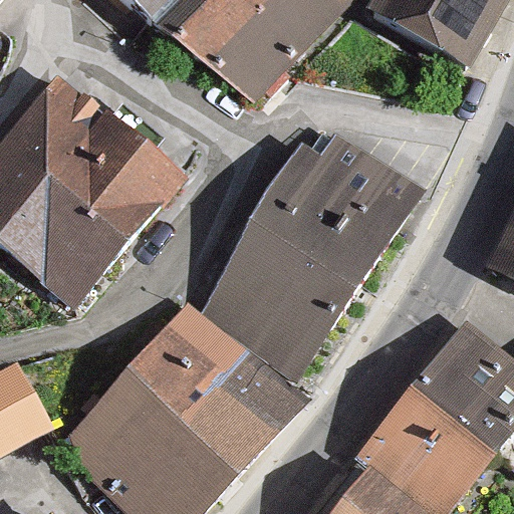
[(225,0),(130,0),(182,47),(225,0)]
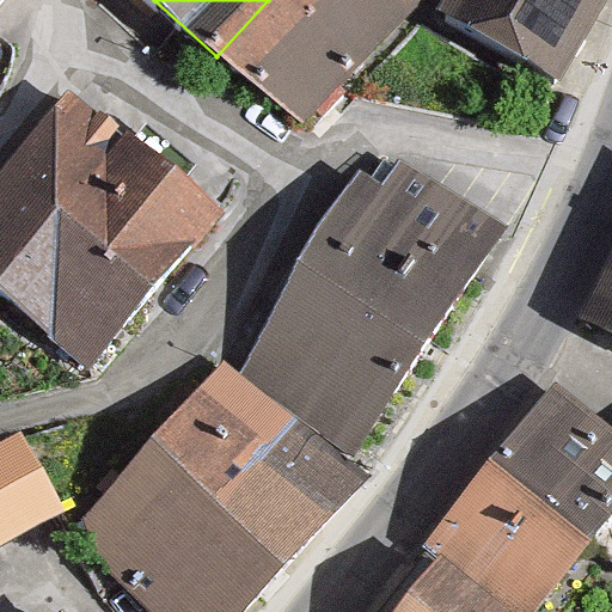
[(422,0),(268,0),(216,56),(301,126),(422,0)]
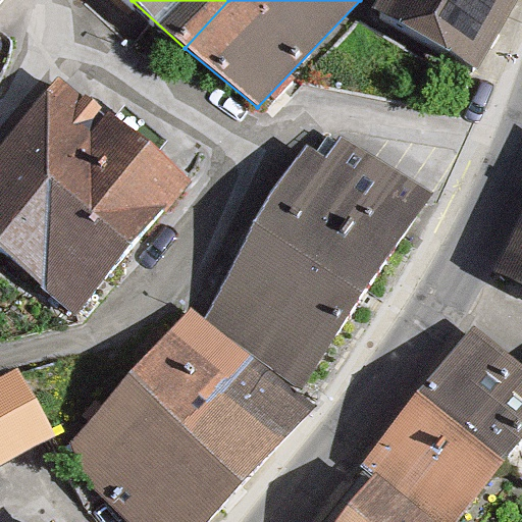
[(378,0),(375,6),(473,66),(509,0),(378,0)]
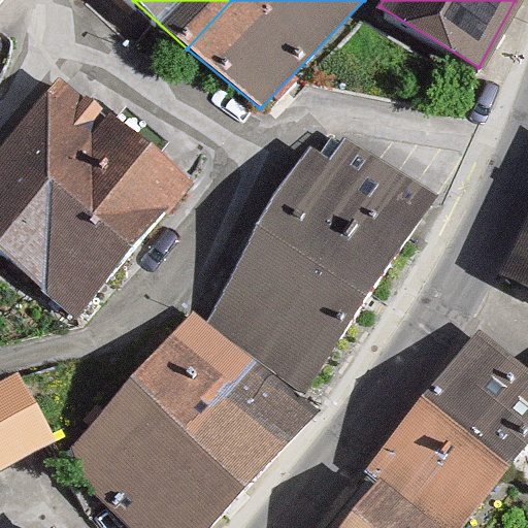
[(196,205),(72,98),(0,182),(0,256),(87,331),(196,205)]
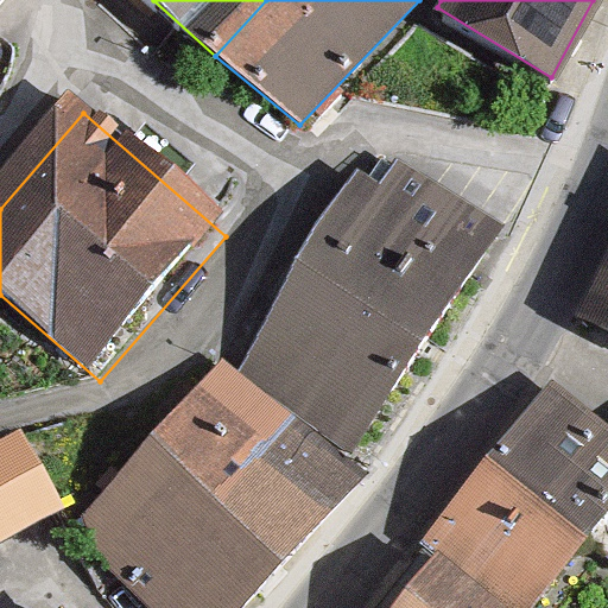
[(398,158),(379,184),(359,170),(297,257),(239,369),(350,455),(504,227),(398,158)]
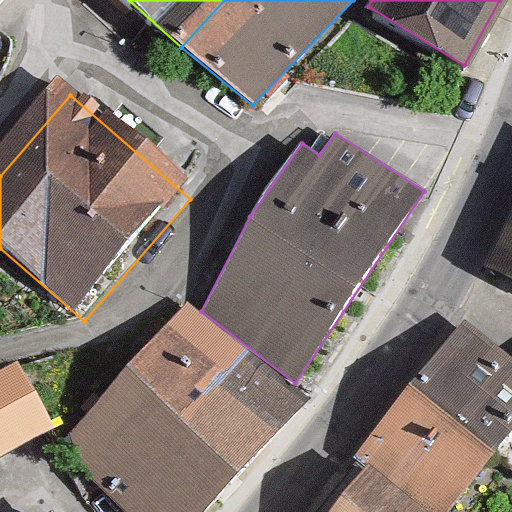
[(511,231),(495,263),(511,272),(511,231)]
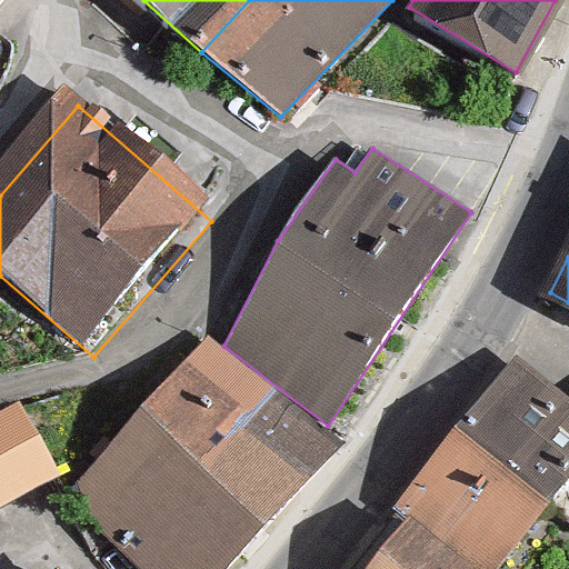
[(210,568),(316,450),(208,355),(80,497),(161,568),(210,568)]
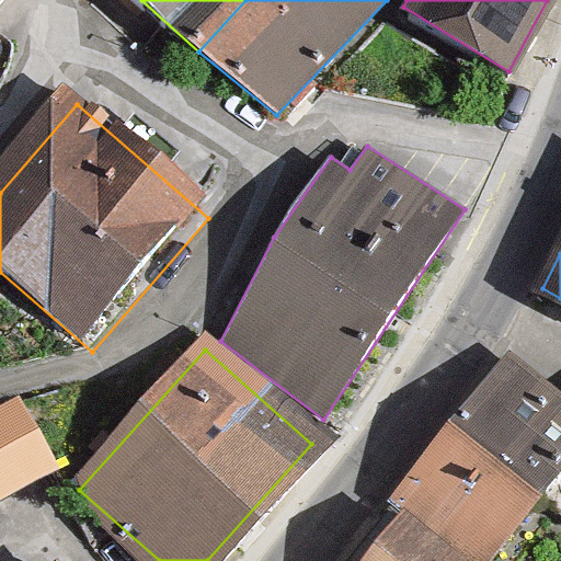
[(491,560),(560,465),(560,396),(496,350),(387,500),(470,560),(491,560)]
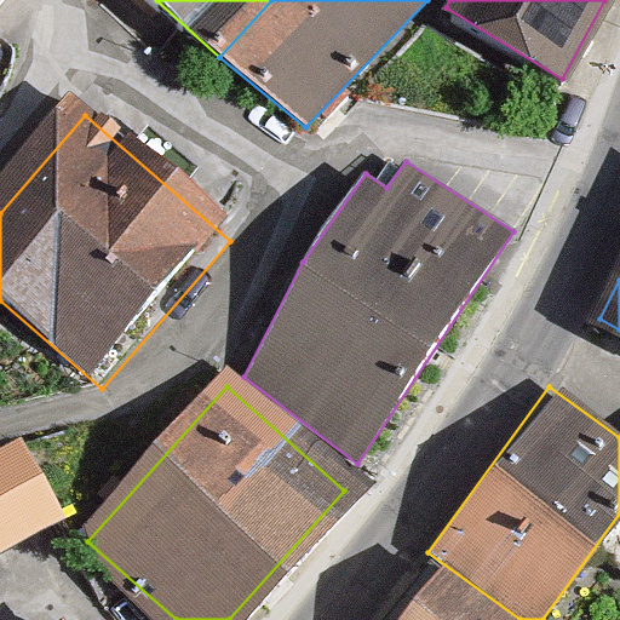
[(476,619),(445,595),(424,619),(476,619)]
